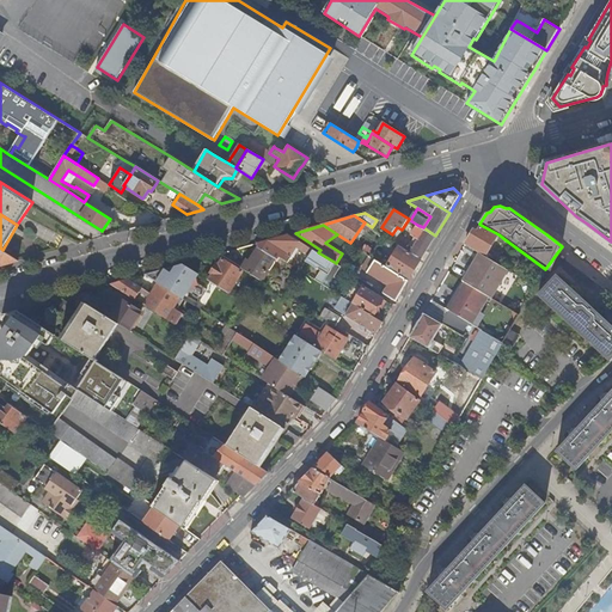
[(412,243),(399,234),(397,238),(395,242),(399,245),(421,259),(435,236),(423,227),(417,225),(411,234),(418,239),(414,248),(410,245),(412,243)]
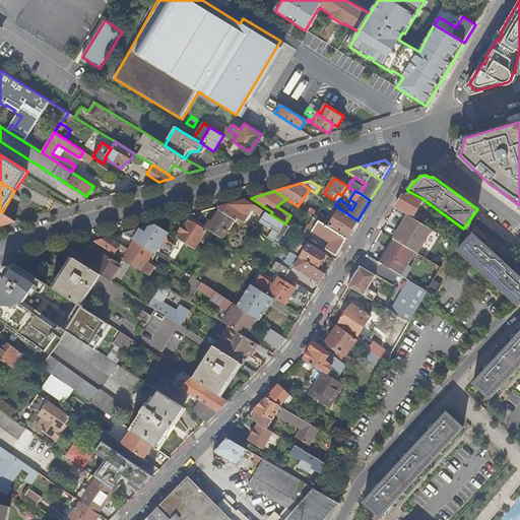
[(406,196),(403,194),(395,207),(408,215),(412,217),(424,199),(408,191),(406,196)]
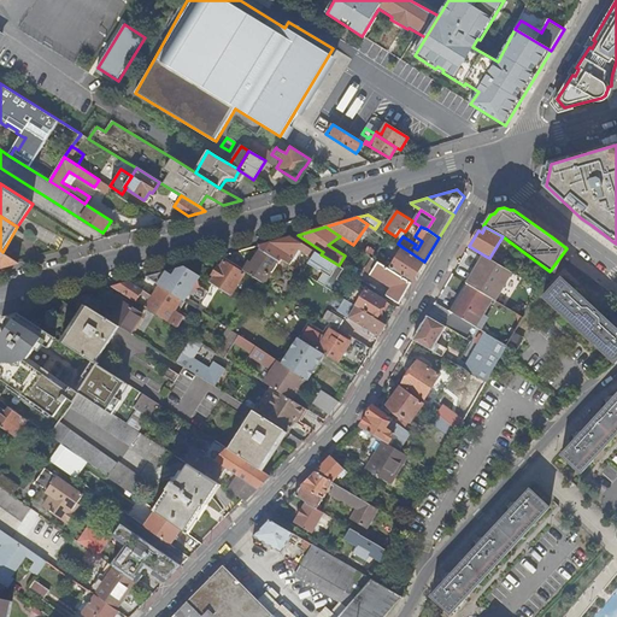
[(289,264),(292,260),(299,248),(303,250),(312,256),(316,251),(292,236),(259,246),(260,250),(277,259),(281,262),(282,259),(289,264)]
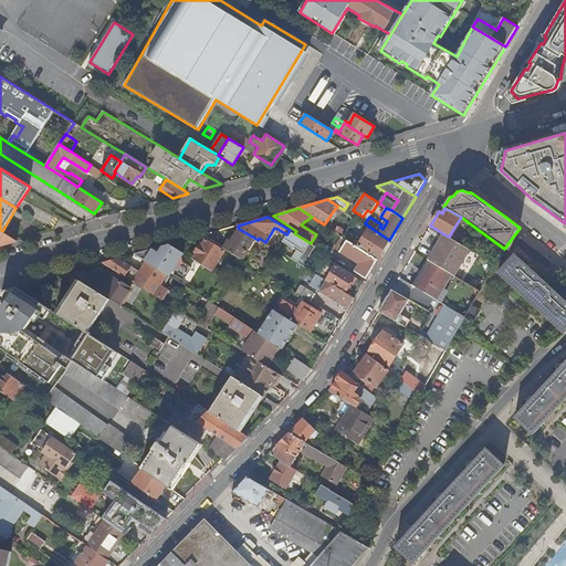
[(353,243),(378,260),(389,240),(369,227),(362,239),(357,236),(353,243)]
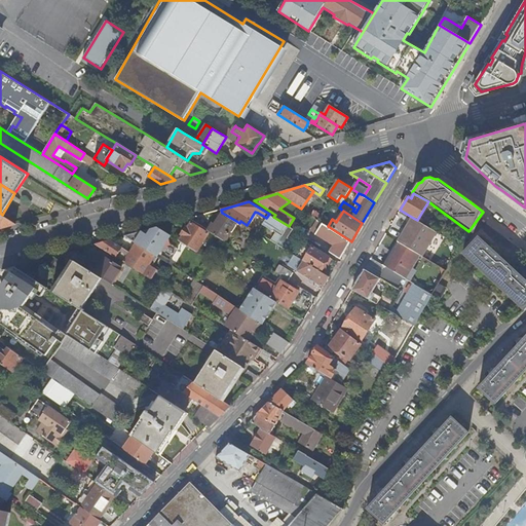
[(255,212),(249,222),(251,223),(258,213),(255,212)]
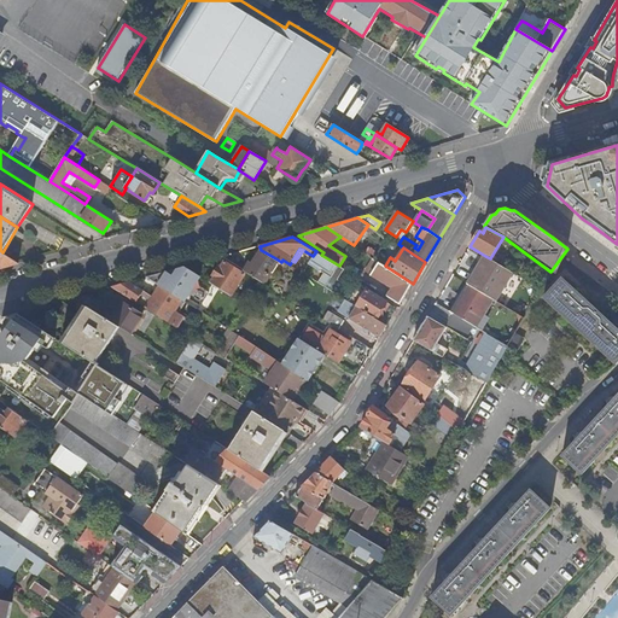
[(0,268),(19,263),(3,252),(0,250),(0,268)]
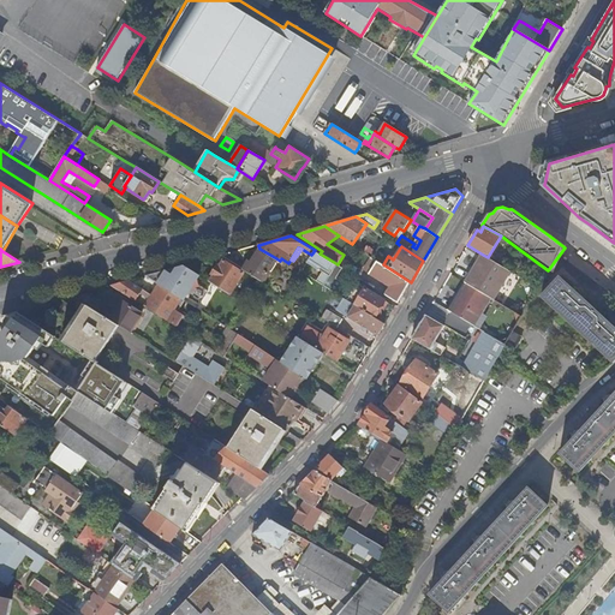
[(262,281),(276,258),(260,249),(251,262),(248,260),(243,268),(262,281)]
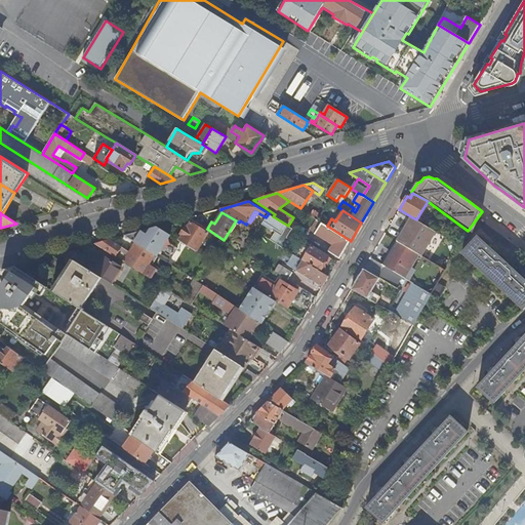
[(282,235),(288,226),(273,216),(269,213),(266,217),(263,223),(282,235)]
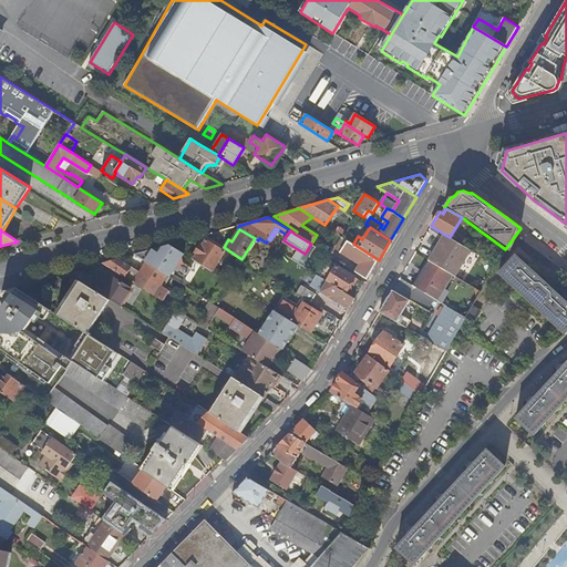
[(455,275),(471,249),(450,237),(445,235),(431,260),(455,275)]
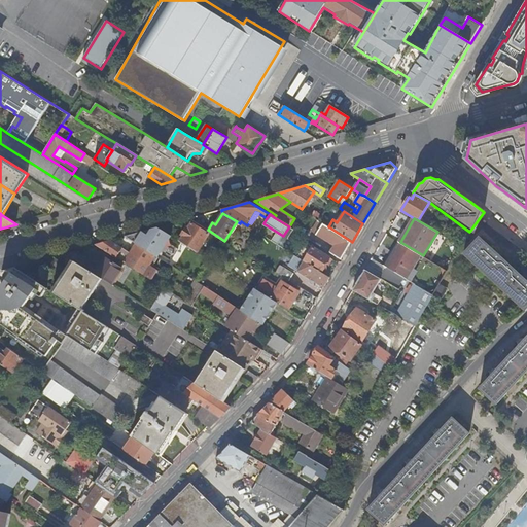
[(183,236),(180,241),(198,252),(209,233),(192,222),(188,227),(187,226),(182,235),(183,236)]
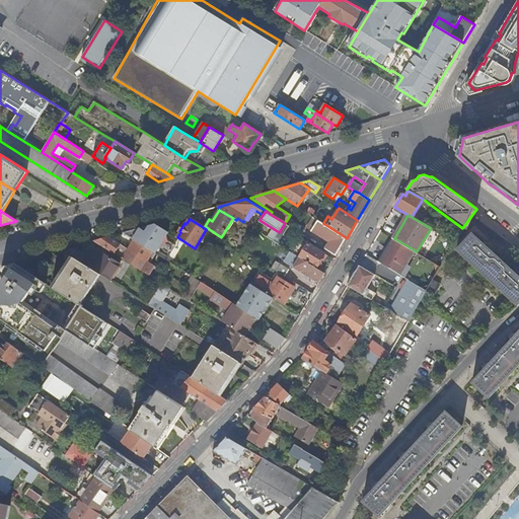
[(328,241),(324,248),(336,255),(347,238),(323,223),(319,220),(311,230),(328,241)]
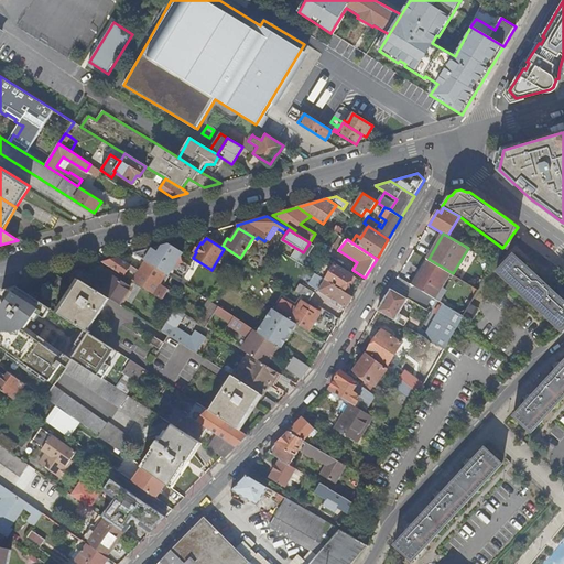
[(171,275),(184,252),(170,243),(133,253),(145,260),(166,272),(171,275)]
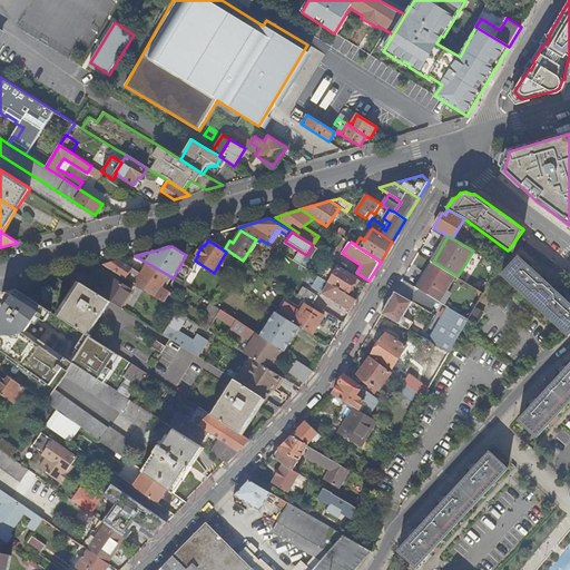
[(520,256),(519,256),(502,274),(503,275),(568,334),(567,335),(568,335),(569,333),(569,300),(568,298),(567,297),(564,300),(538,275),(540,273),(539,272),(540,272),(538,269),(536,267),(536,268),(534,267),(532,269),(519,257),(520,256)]
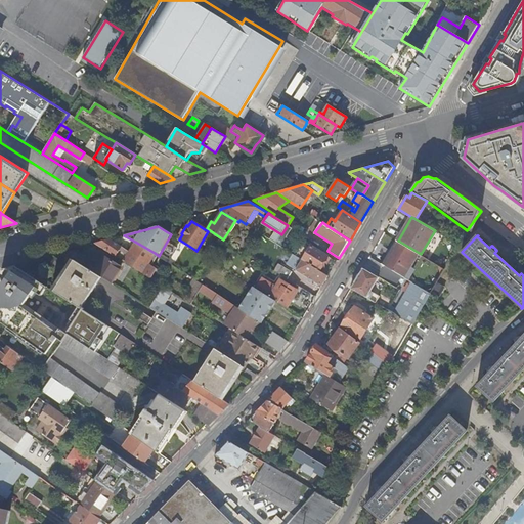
[(142,273),(148,264),(129,252),(127,251),(110,239),(95,244),(142,273)]
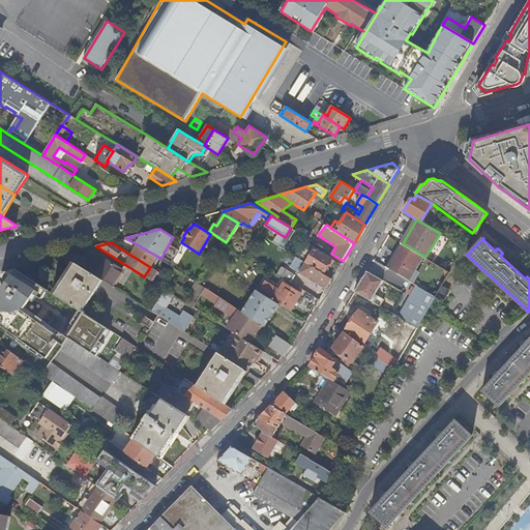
[(150,267),(156,256),(137,244),(130,255),(150,267)]
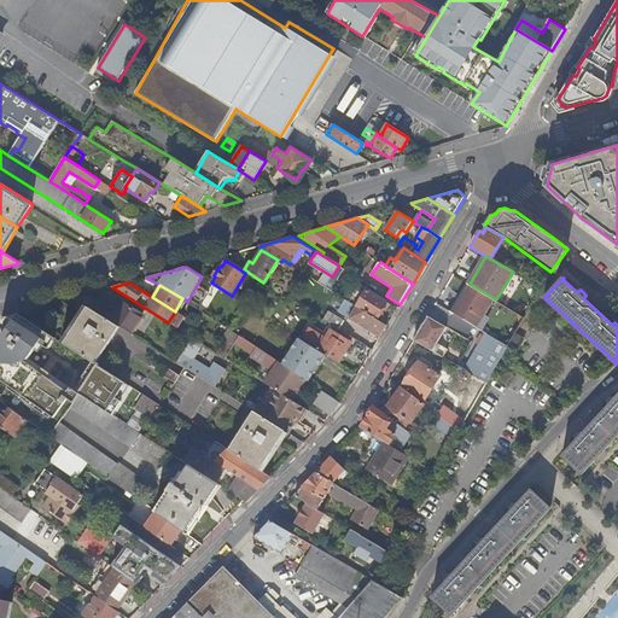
[(357,308),(377,319),(380,319),(384,313),(383,310),(386,303),(359,285),(348,301),(357,308)]
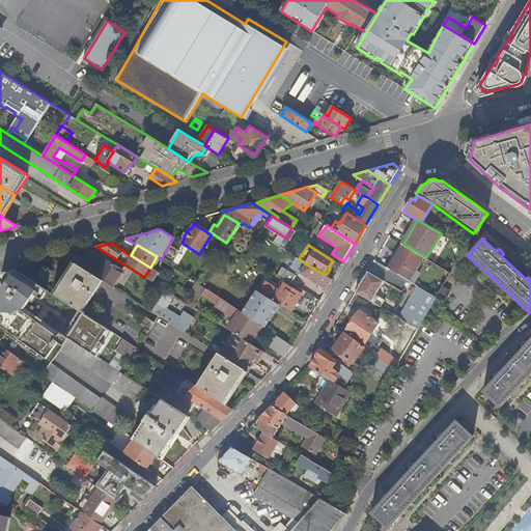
[(403,245),(390,269),(407,279),(411,281),(418,270),(423,261),(425,257),(403,245)]
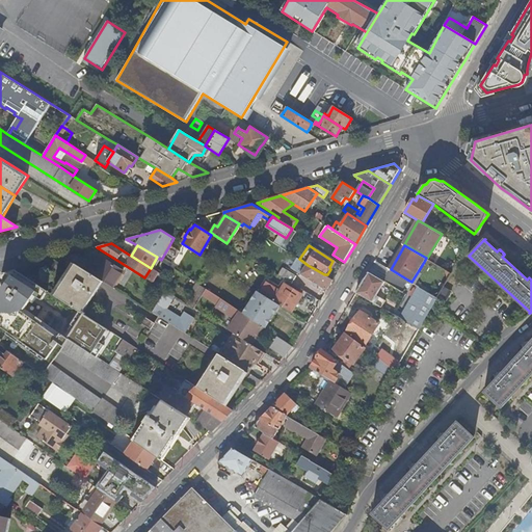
[(107,261),(97,276),(104,282),(114,288),(124,271),(107,261)]
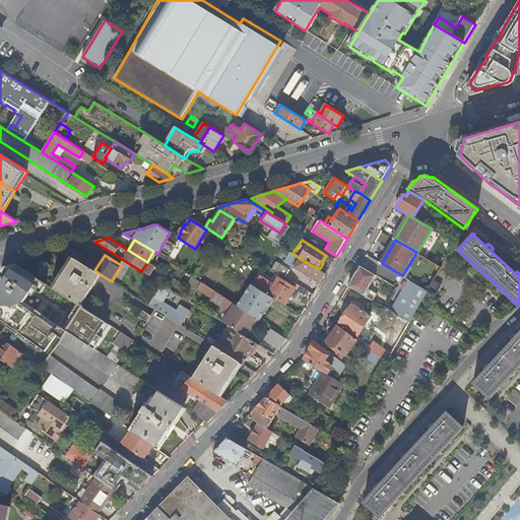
[(54,288),(74,258),(72,256),(51,287),(54,288)]
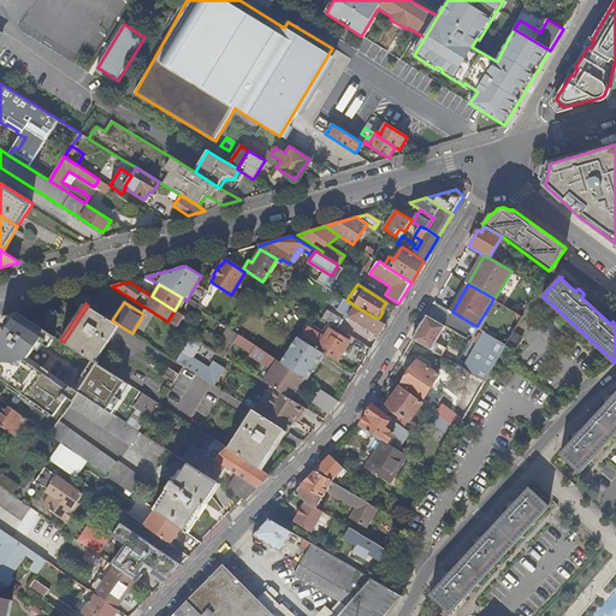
[(452,312),(440,304),(432,318),(445,326),(465,337),(472,324),(452,312)]
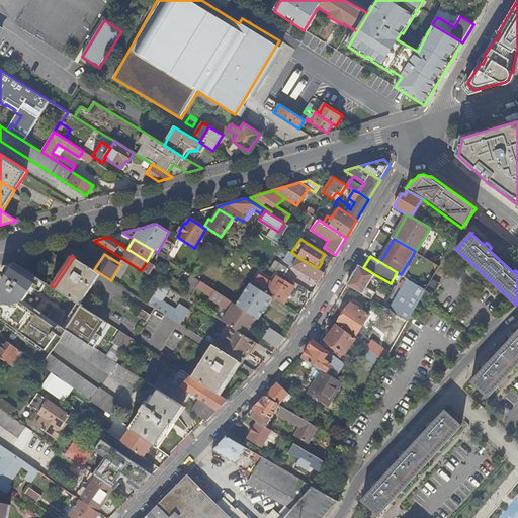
[(74,257),(54,287),(77,304),(82,307),(84,304),(82,303),(101,274),(94,269),(74,257)]
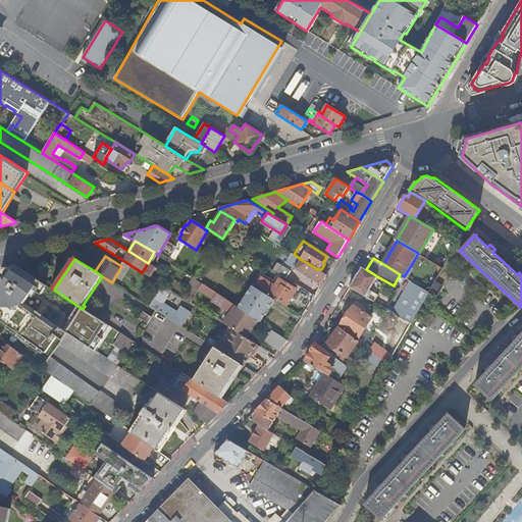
[(296,269),(320,285),(326,275),(318,269),(302,260),(296,269)]
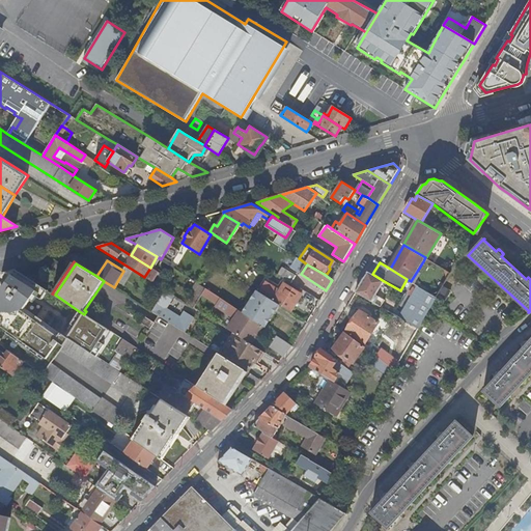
[(283,268),(279,275),(292,283),(297,276),(283,268)]
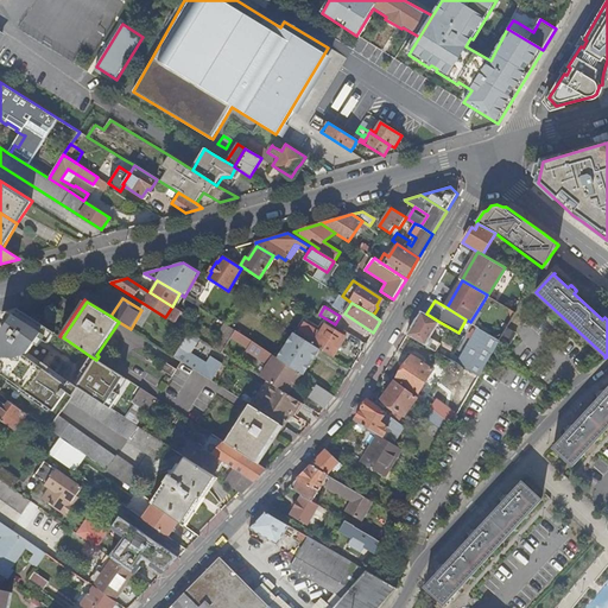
[(0,348),(0,355),(5,356),(25,355),(38,337),(48,342),(55,333),(18,309),(4,312),(0,328),(0,342),(1,343),(0,348)]
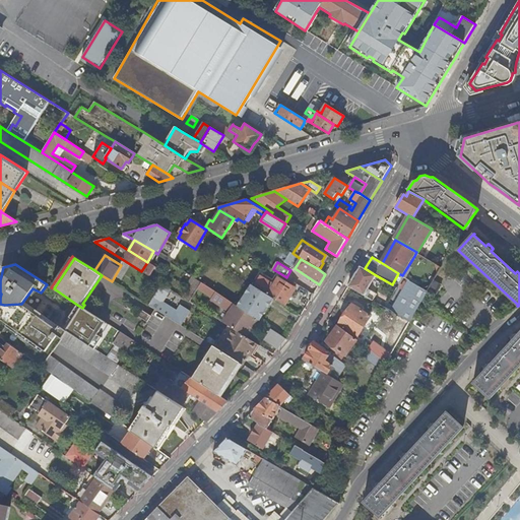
[(409,264),(402,275),(406,277),(413,267),(409,264)]
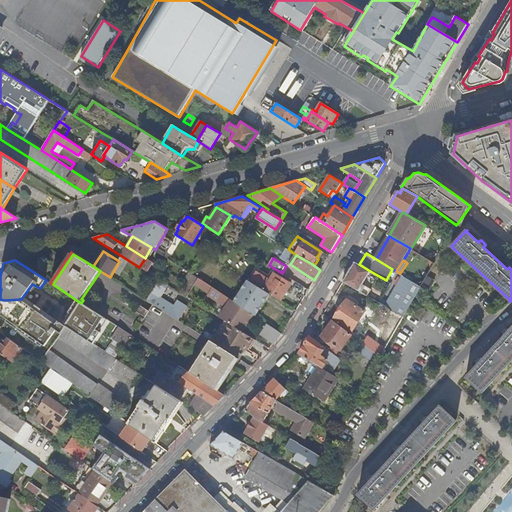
[(362,284),(370,271),(359,264),(355,261),(343,281),(368,296),(371,289),(362,284)]
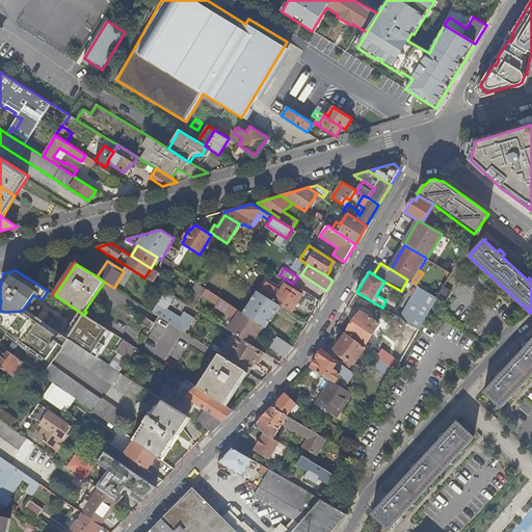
[(285,284),(273,301),(278,304),(291,312),(300,297),(315,306),(318,299),(304,291),(302,294),(285,284)]
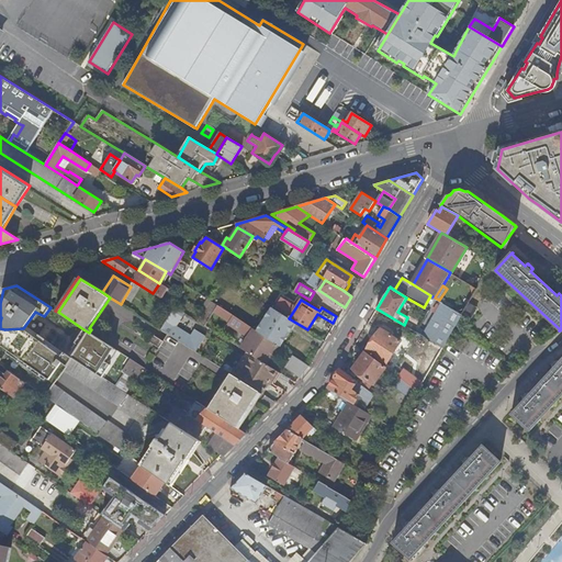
[(442,302),(423,336),(442,348),(462,314),(442,302)]
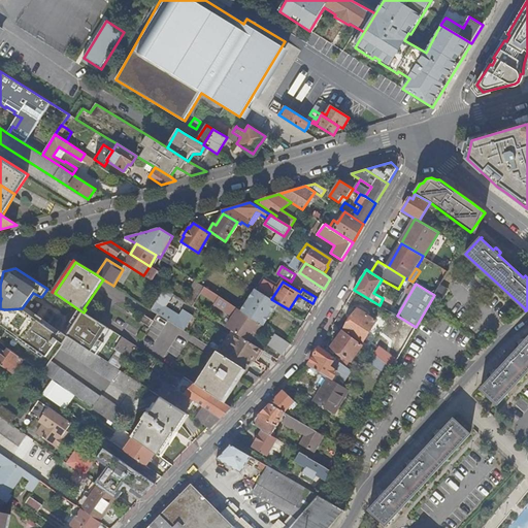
[(434,295),(441,299),(449,289),(441,284),(434,295)]
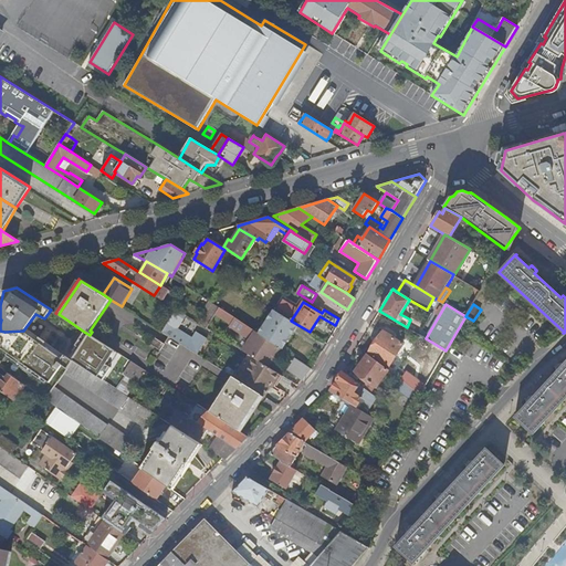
[(230,326),(236,317),(234,317),(219,307),(212,318),(229,328),(230,326)]
